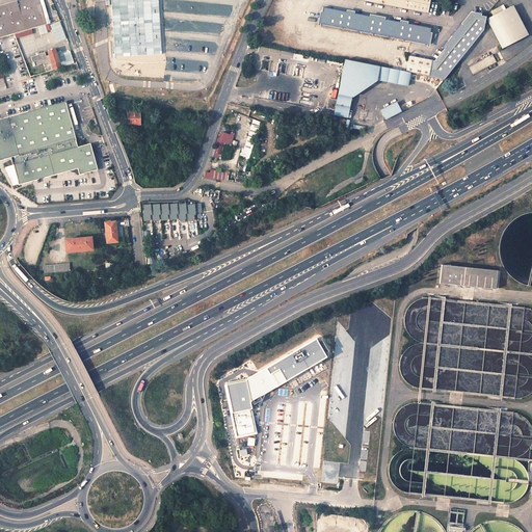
[(47,25),(38,0),(19,0),(0,5),(0,37),(5,36),(15,34),(41,27),(47,25)]
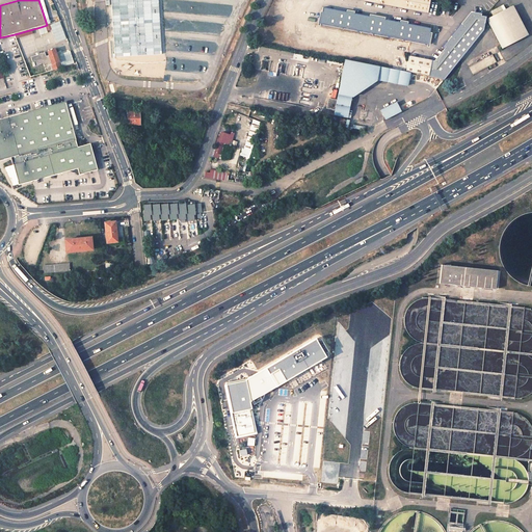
[(50,24),(43,0),(38,0),(47,25),(50,24)]
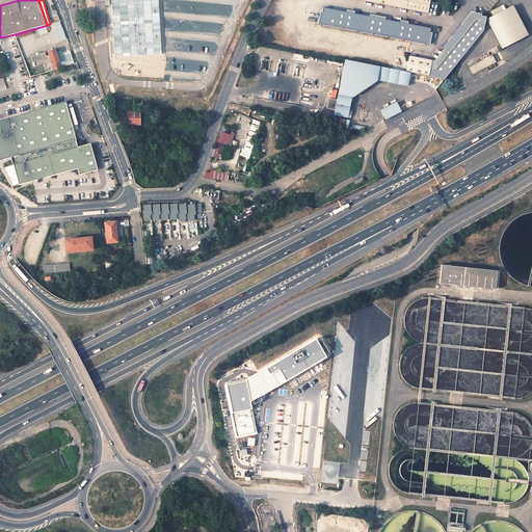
[(428,0),(360,0),(426,14),(428,0)]
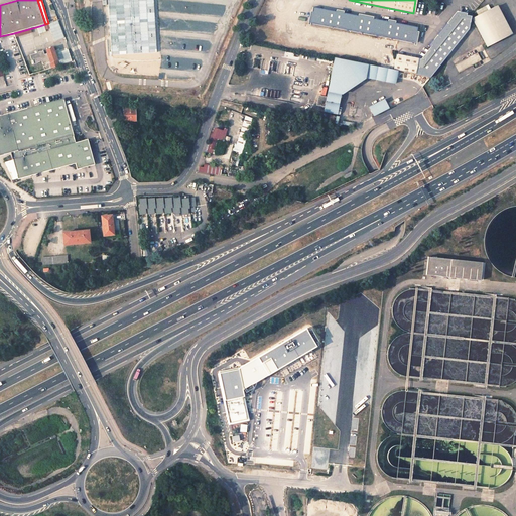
[(491,9),(488,4),(477,11),(480,15),(491,9)]
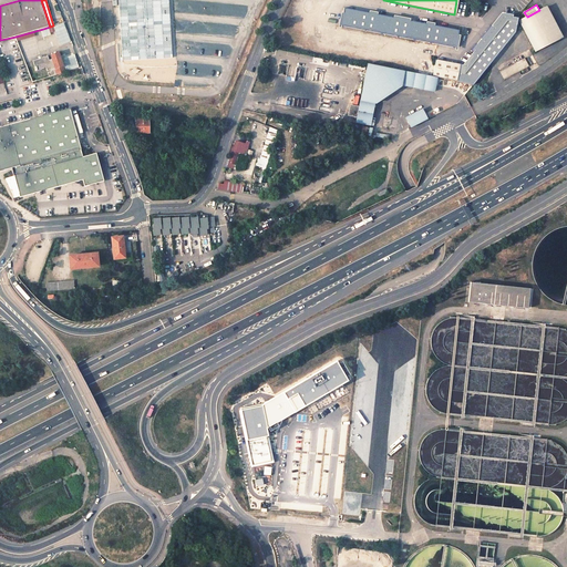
[(522,21),(537,50),(563,34),(546,6),(539,10),(527,17),(522,21)]
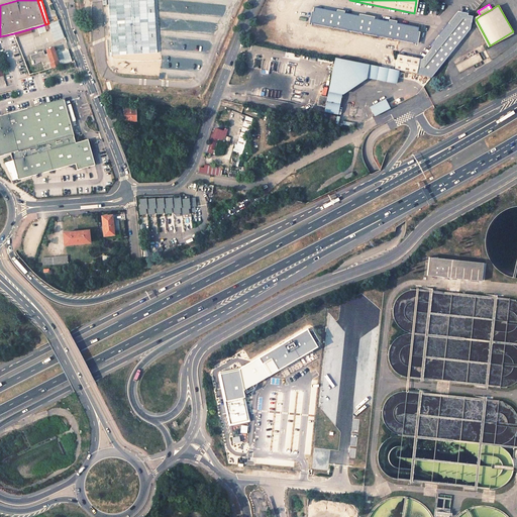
[(313,12),(310,11),(308,25),(310,25),(310,23),(414,43),(414,45),(416,45),(419,32),(417,32),(418,27),(395,23),(396,21),(389,20),(388,22),(373,18),(373,17),(358,14),(358,16),(343,13),(343,11),(336,10),(336,12),(313,7),(313,12)]
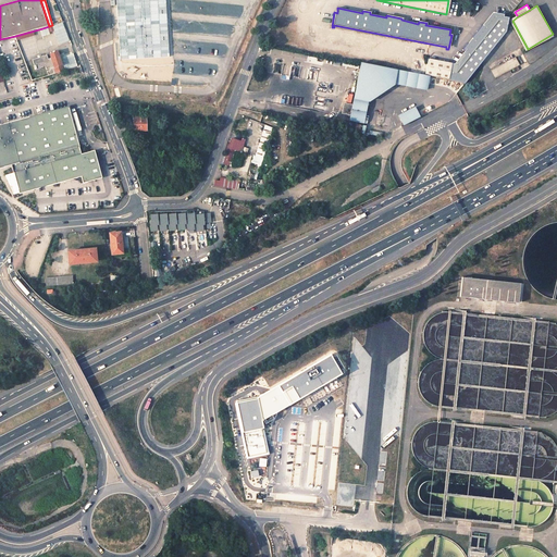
[(51,58),(48,59),(47,54),(33,60),(36,70),(46,67),(47,70),(50,70),(47,71),(48,75),(59,72),(64,71),(58,51),(50,53),(51,58)]
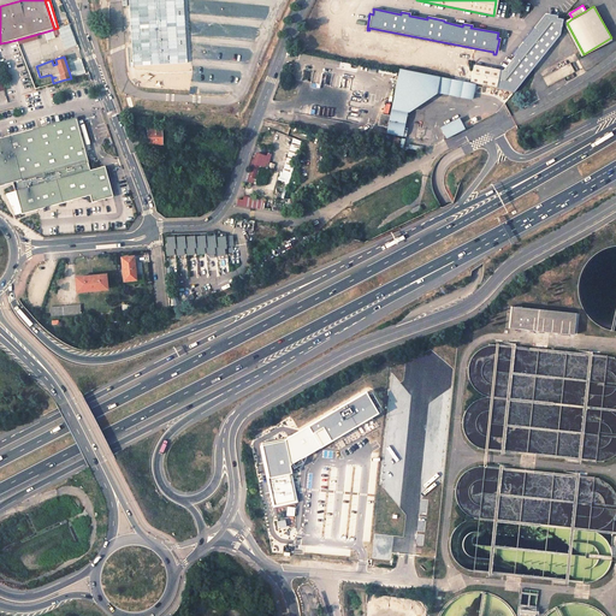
[(569,63),(543,77),(548,86),(574,71),(569,63)]
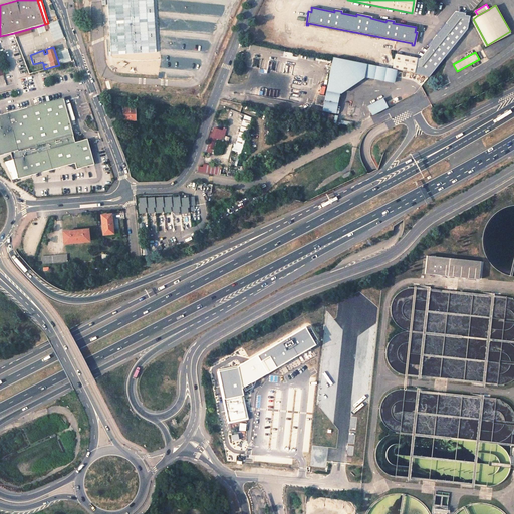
[(419,59),(396,54),(393,69),(397,70),(416,73),(419,59)]
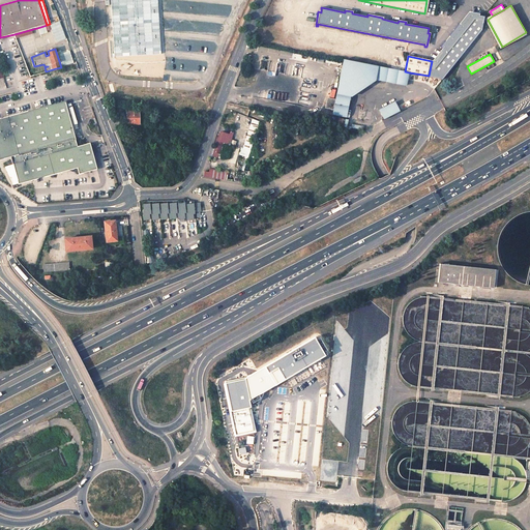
[(407,85),(409,72),(405,71),(344,60),(336,100),(334,110),(333,115),(347,117),(351,96),(375,80),(376,80),(407,85)]
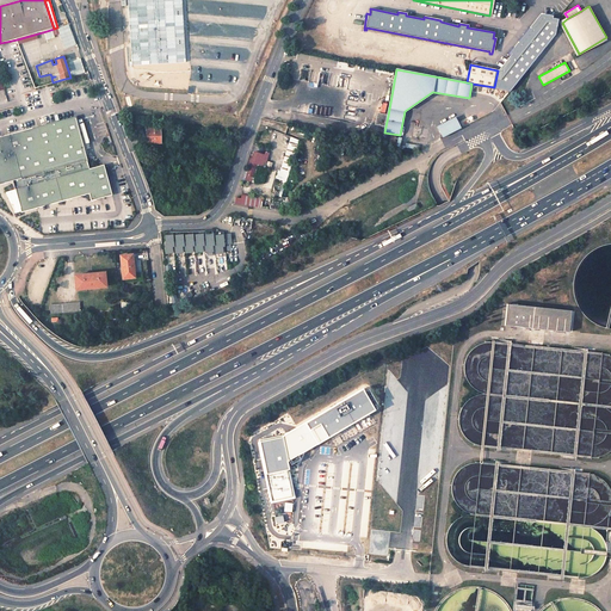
[(386,127),(388,116),(381,113),(380,117),(377,117),(377,123),(378,123),(378,125),(386,127)]
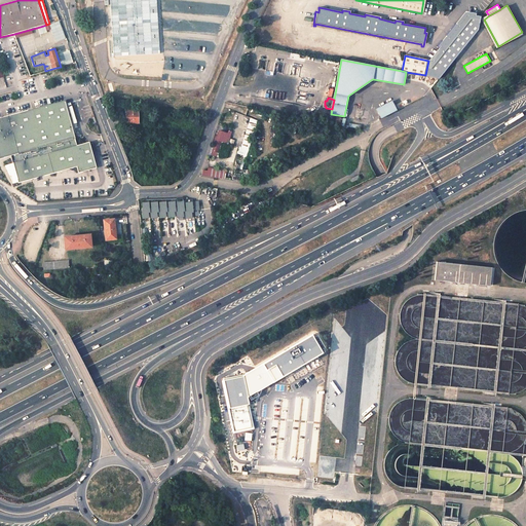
[(72,127),(65,100),(0,117),(0,158),(10,155),(19,183),(76,166),(78,173),(97,167),(89,142),(77,145),(72,127)]
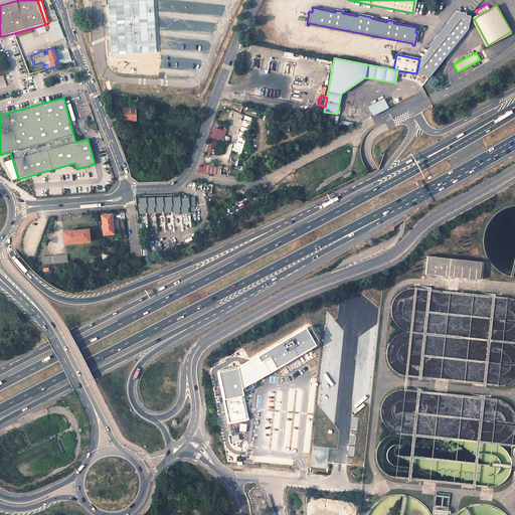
[(376,114),(391,107),(386,98),(381,100),(382,102),(378,105),(376,103),(372,105),(376,114)]
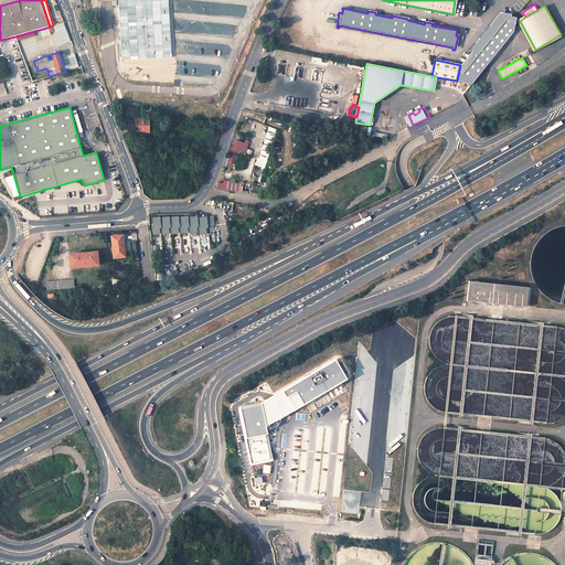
[(148,119),(135,120),(136,134),(148,132),(148,119)]
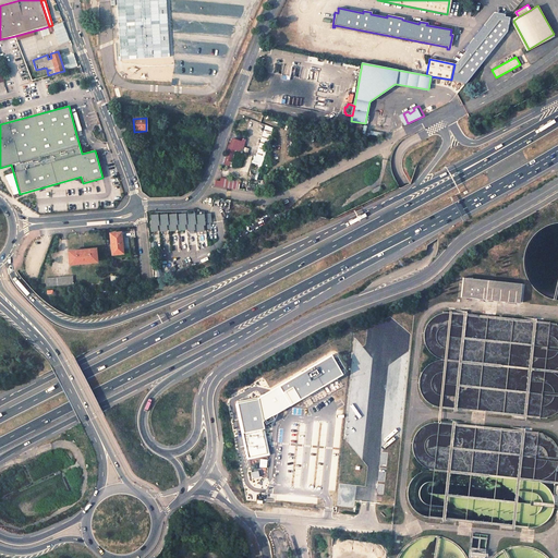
[(265,125),(262,135),(267,137),(270,126),(265,125)]
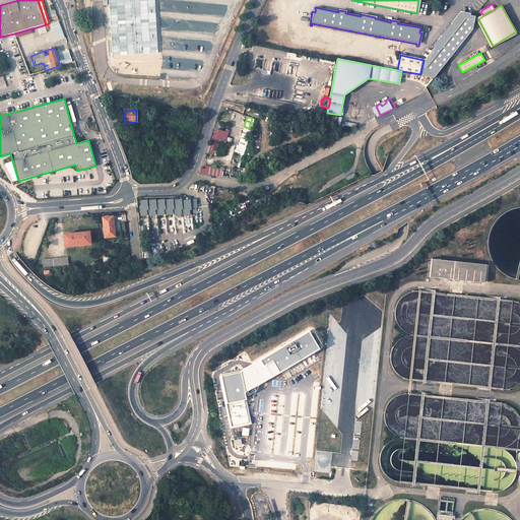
[(213,140),(210,149),(209,153),(213,154),(215,151),(221,131),(216,129),(215,133),(213,133),(211,139),(213,140)]
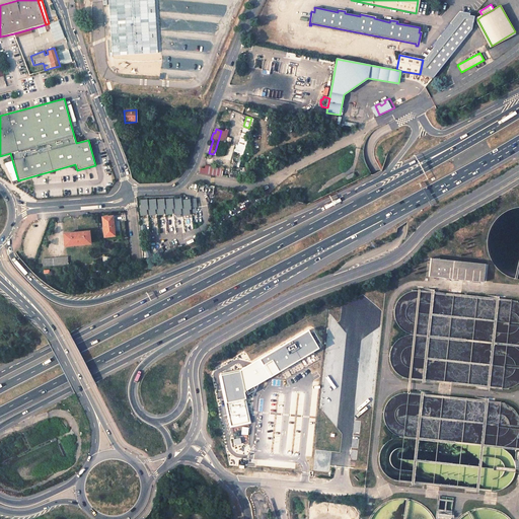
[(242,154),(246,139),(239,137),(234,152),(242,154)]
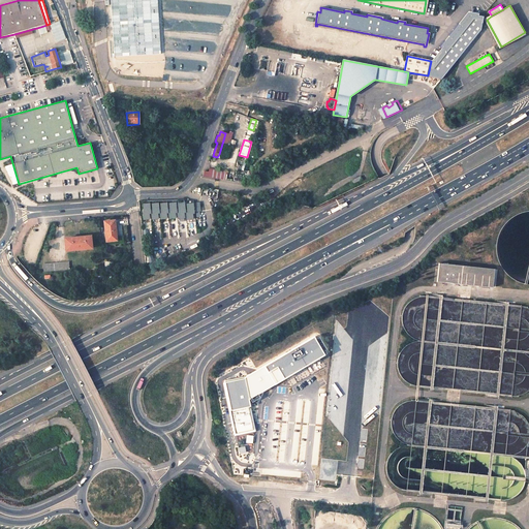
[(218,173),(206,170),(204,176),(205,176),(220,179),(226,180),(226,176),(218,175),(218,173)]
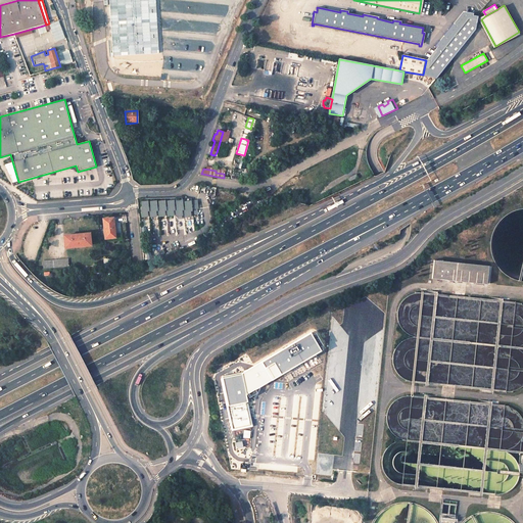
[(174,200),(168,201),(168,207),(165,207),(167,210),(167,216),(173,215),(173,210),(175,210),(175,207),(174,200)]
